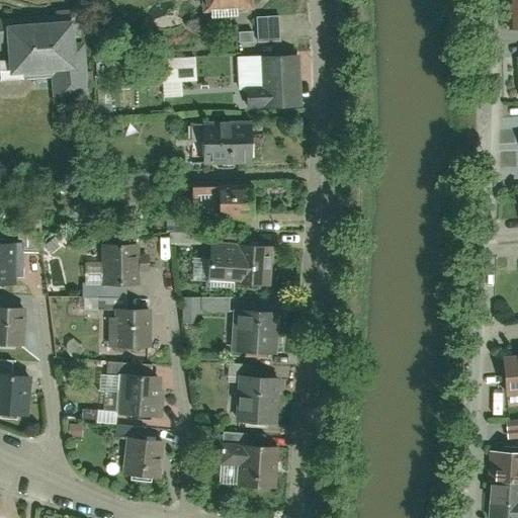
[(0,42),(4,42),(6,75),(74,69),(70,15),(0,20),(0,42)]
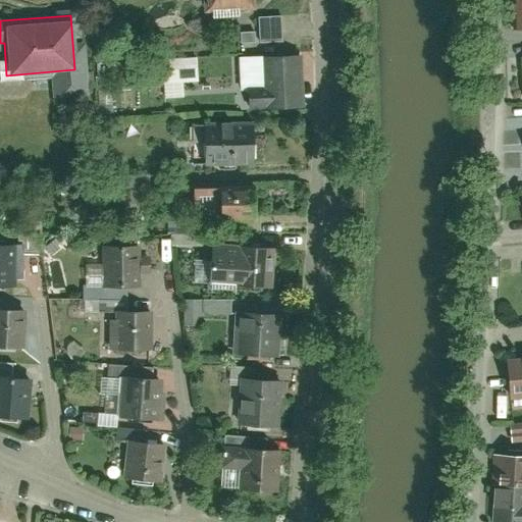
[(280,42),(280,15),(255,15),(255,42),(280,42)]
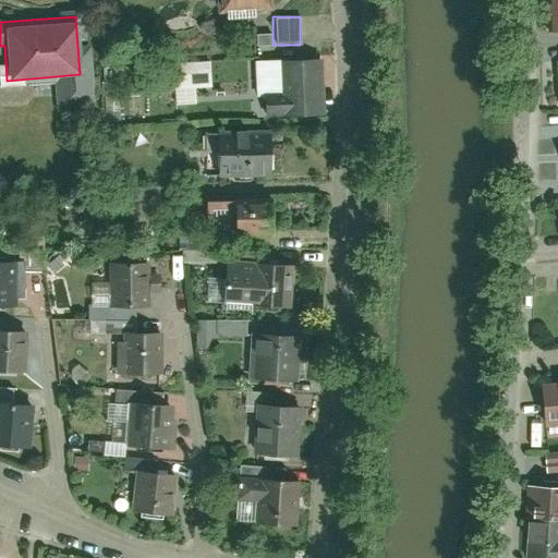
[(305,114),(302,59),(278,60),(279,93),(264,94),(265,112),(281,111),(281,116),(305,114)]
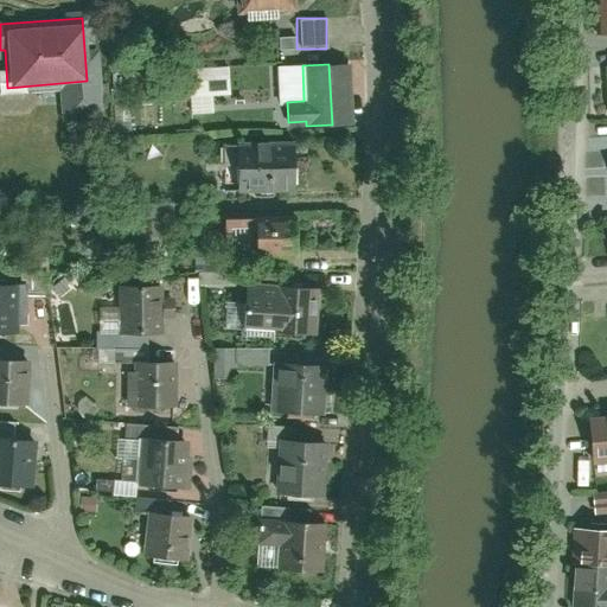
[(186,68),(189,114),(212,113),(212,96),(230,95),(229,65),(186,68)]
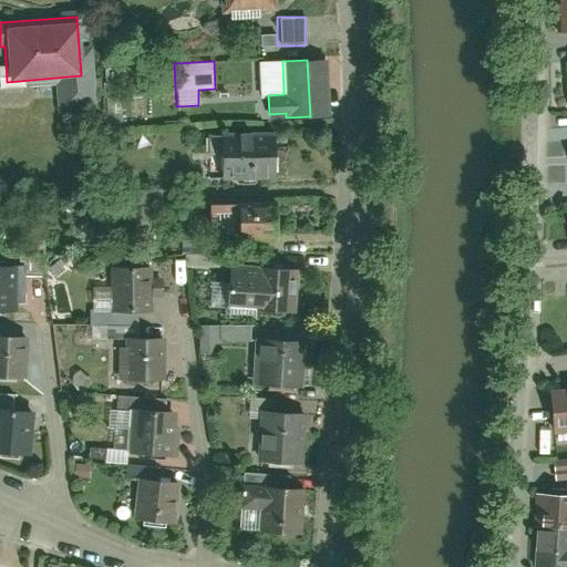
[(277,171),(276,136),(219,140),(222,174),(277,171)]
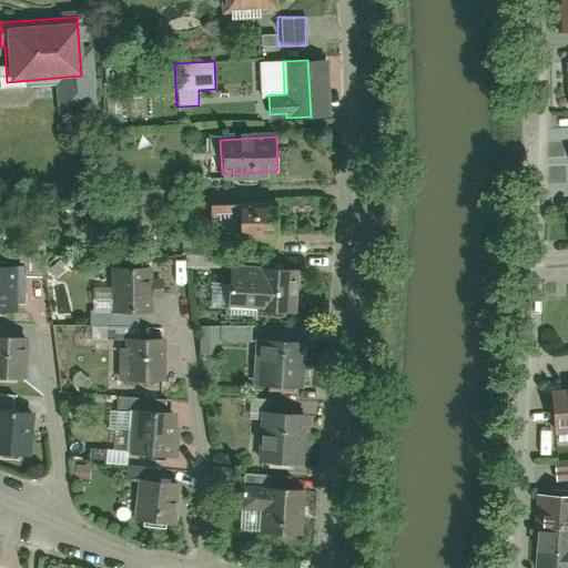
[(273,242),(274,201),(211,200),(210,223),(233,224),(233,242),(273,242)]
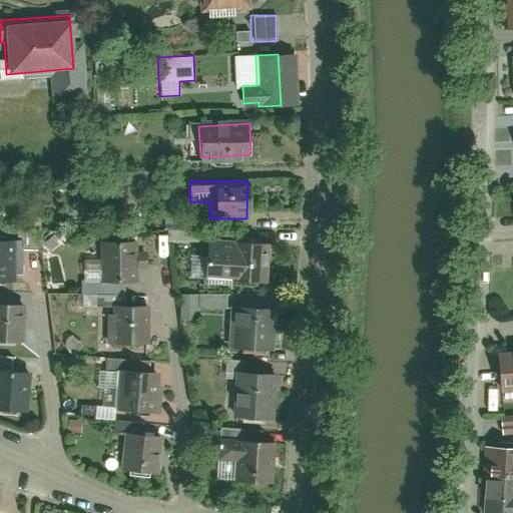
[(203,239),(202,274),(232,276),(232,282),(251,283),(252,241),(203,239)]
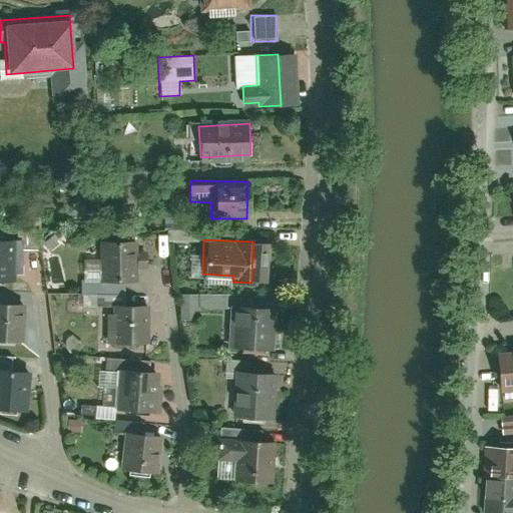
[(125,242),(102,241),(101,282),(124,283),(125,242)]
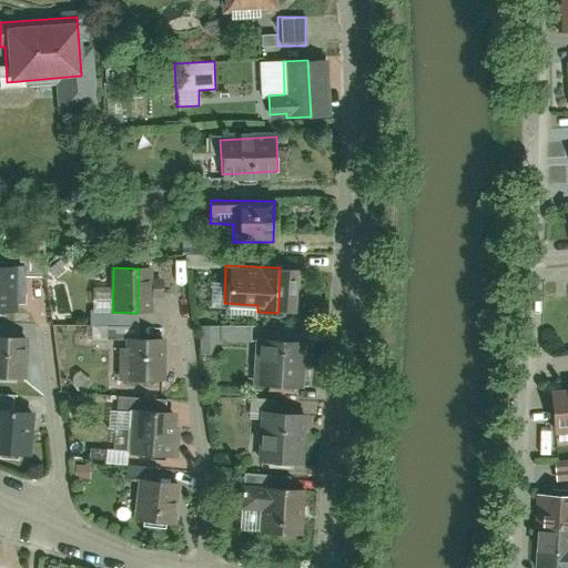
[(0,269),(0,311),(14,311),(14,269),(0,269)]
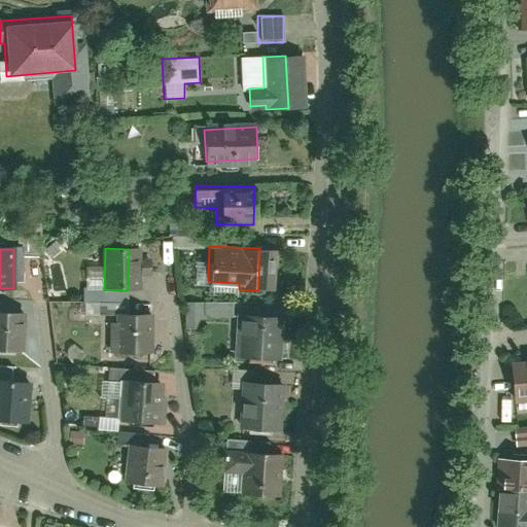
[(100,313),(101,269),(85,269),(84,313),(100,313)]
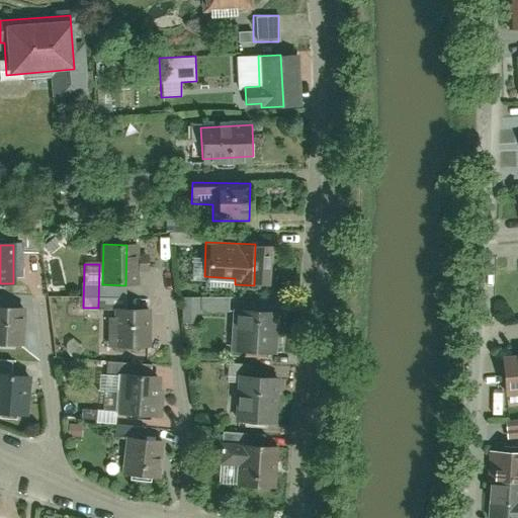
[(187,298),(188,312),(229,311),(228,296),(187,298)]
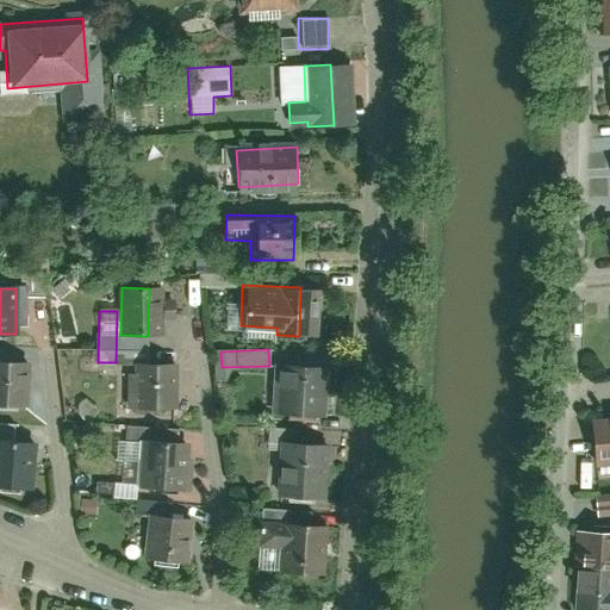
[(12,365),(0,363),(0,405),(11,406),(12,365)]
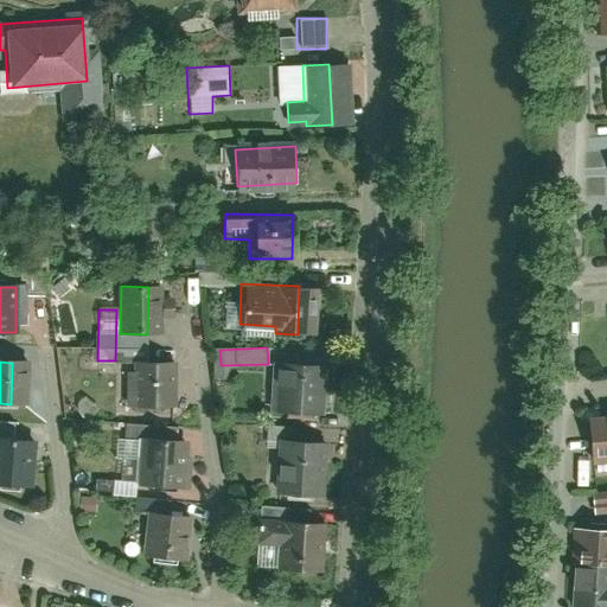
[(159,364),(129,363),(128,408),(158,409),(159,364)]
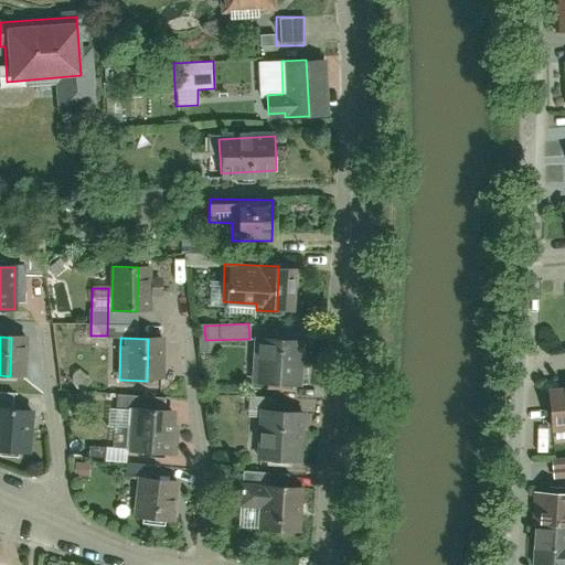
[(256,338),(253,384),(284,386),(287,340),(256,338)]
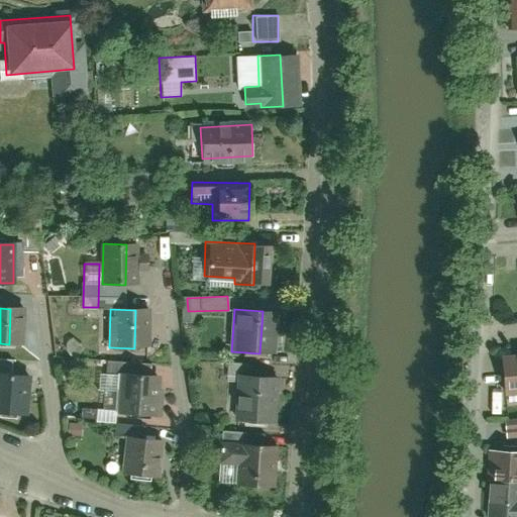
[(516,394),(516,354),(503,356),(507,396),(516,394)]
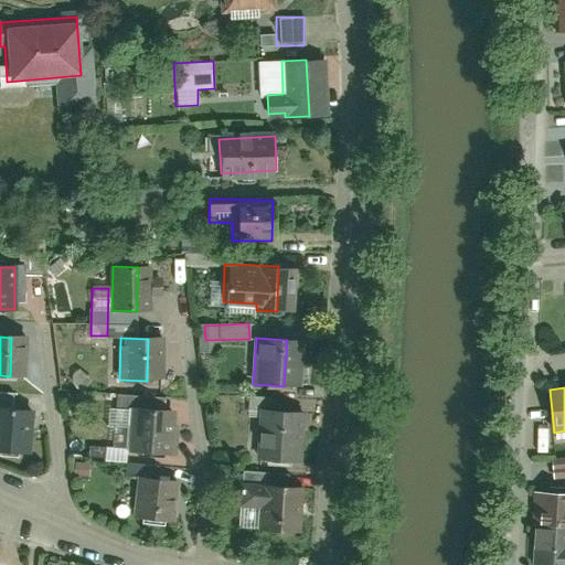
[(159,409),(129,407),(127,452),(157,455),(159,409)]
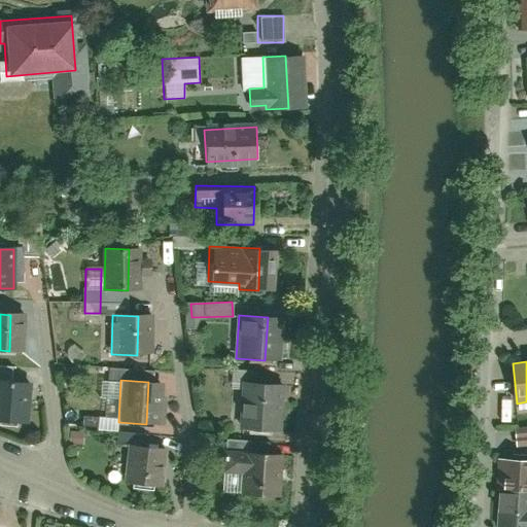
[(0,383),(0,420),(13,421),(15,385),(0,383)]
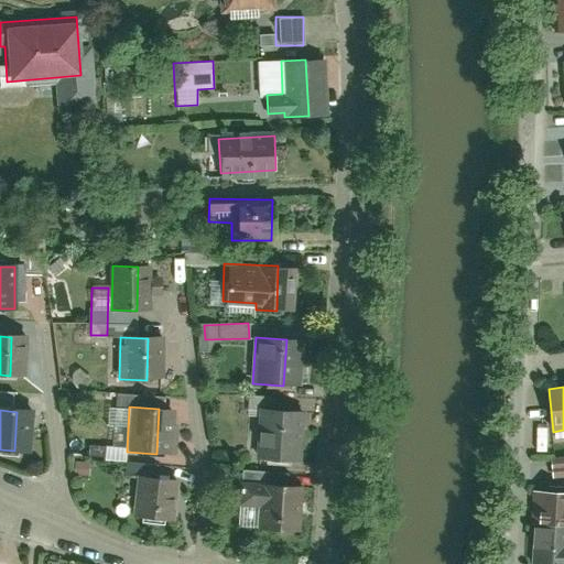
[(256,411),(255,458),(288,459),(289,412),(256,411)]
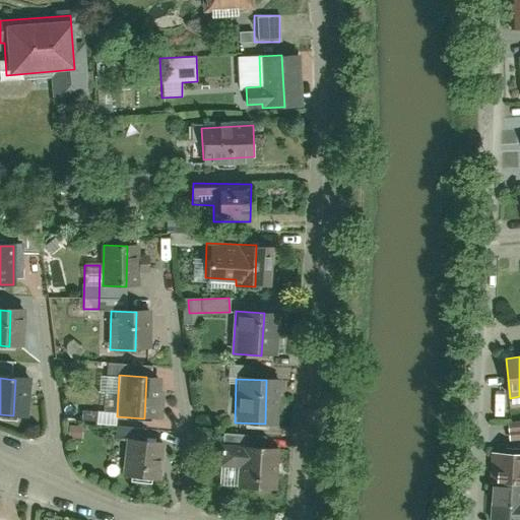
[(156,444),(126,441),(122,475),(152,478),(156,444)]
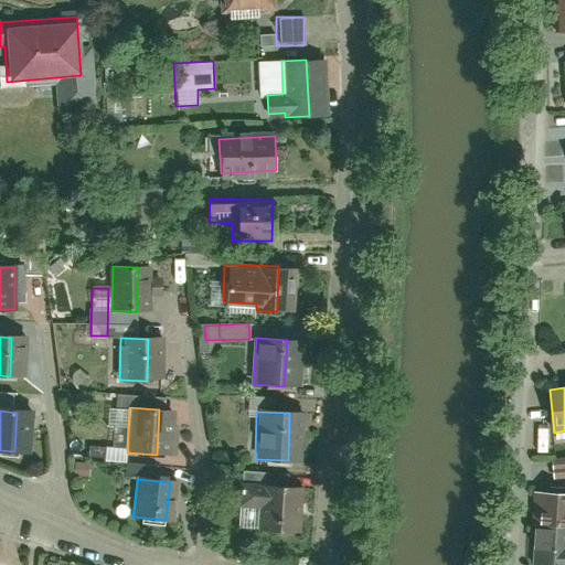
[(286,487),(260,486),(241,486),(238,530),(284,532),(286,487)]
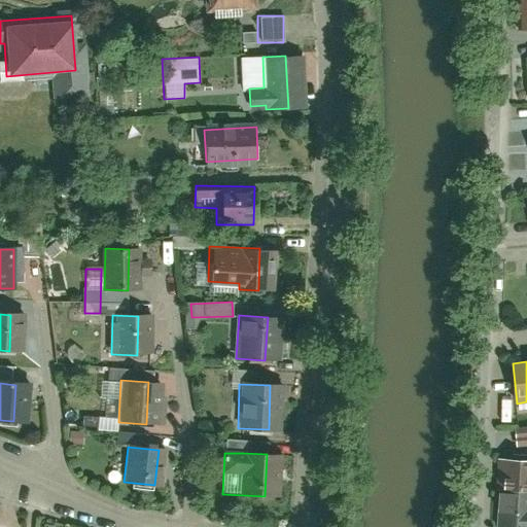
[(526,526),(526,502),(504,499),(500,526),(526,526)]
